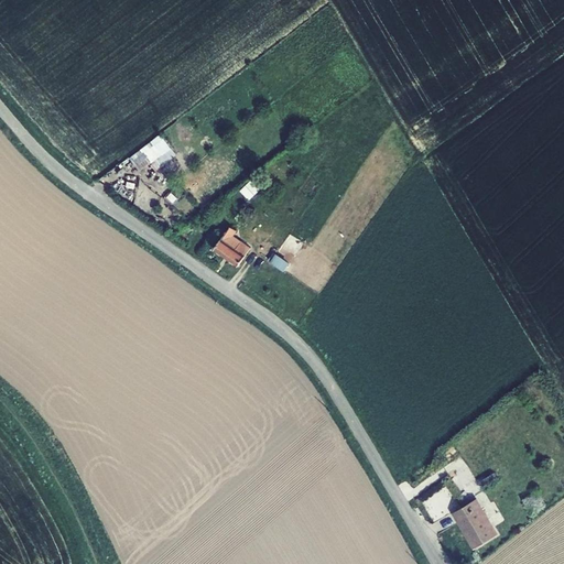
[(176,155),(160,133),(130,158),(139,171),(151,162),(152,164),(150,165),(155,172),(176,155)]
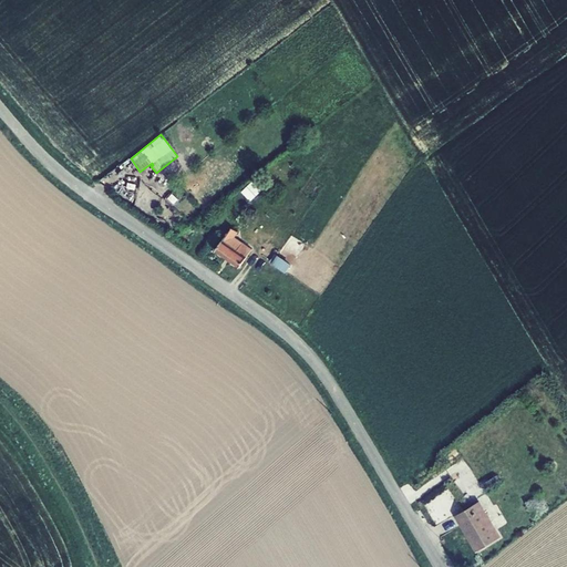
[(263,191),(254,181),(241,193),(250,202),(263,191)]
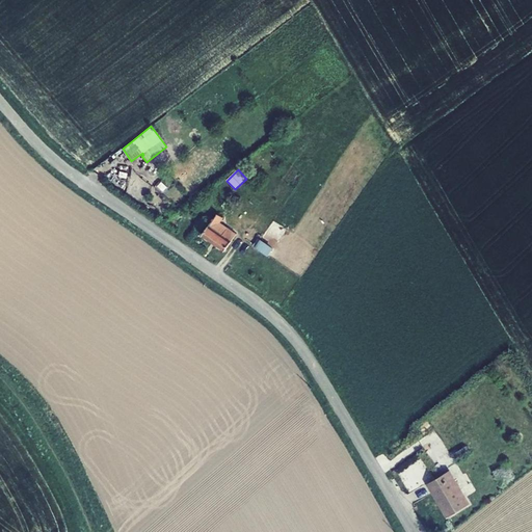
[(167,187),(162,182),(158,186),(164,191),(167,187)]
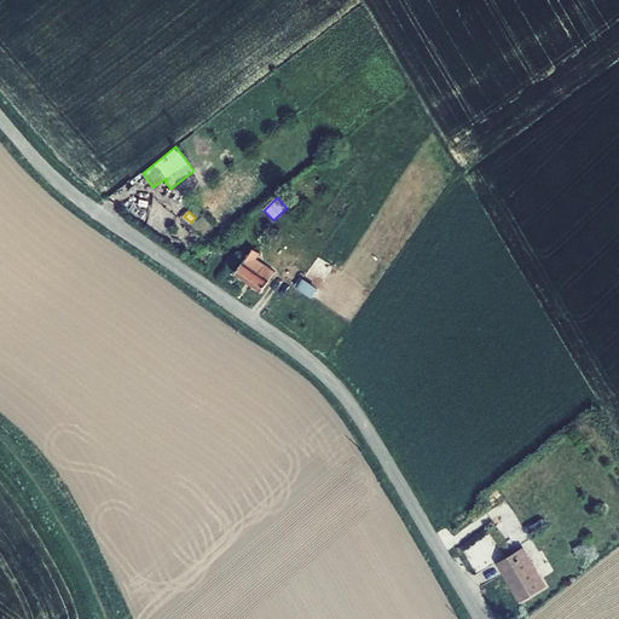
[(258,259),(261,254),(254,249),(236,275),(262,294),(267,287),(266,285),(276,272),(258,259)]
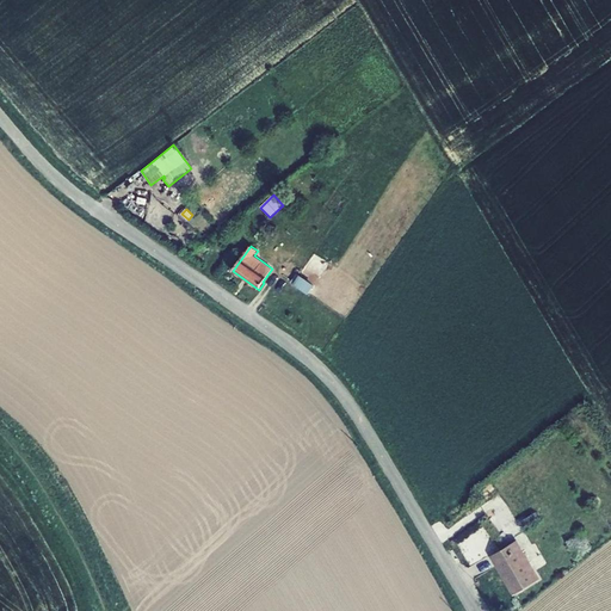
[(315,285),(300,275),(294,285),(308,295),(315,285)]
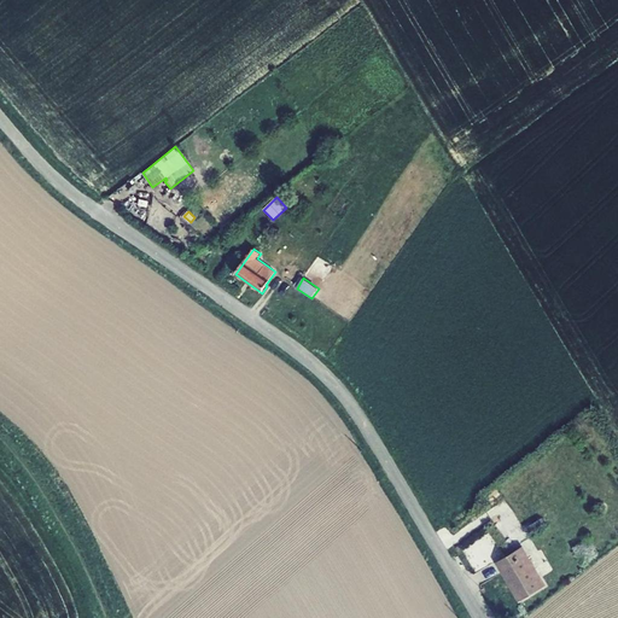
[(542,517),(526,526),(531,535),(547,525),(542,517)]
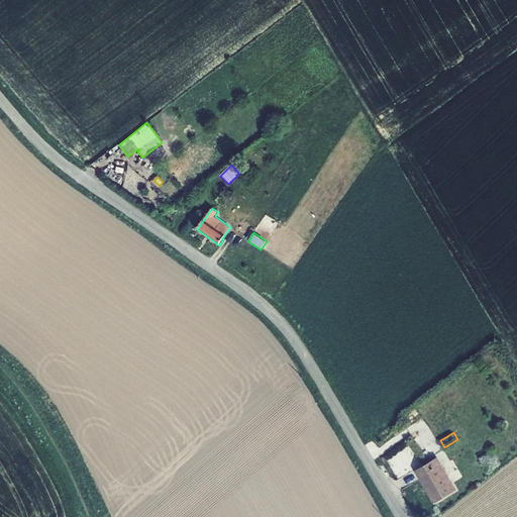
[(457,489),(438,455),(415,470),(434,502),(457,489)]
